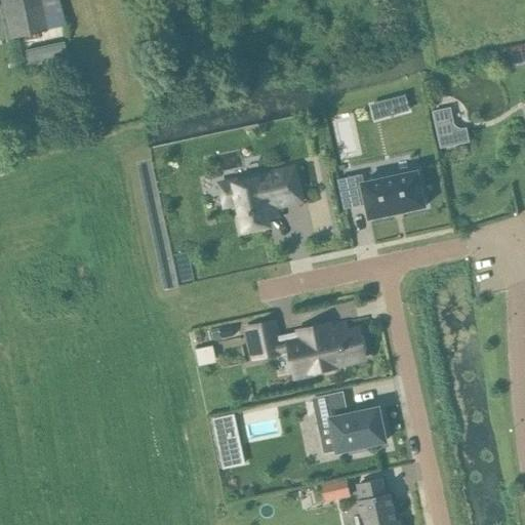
[(2,0),(11,38),(45,31),(37,0),(2,0)]
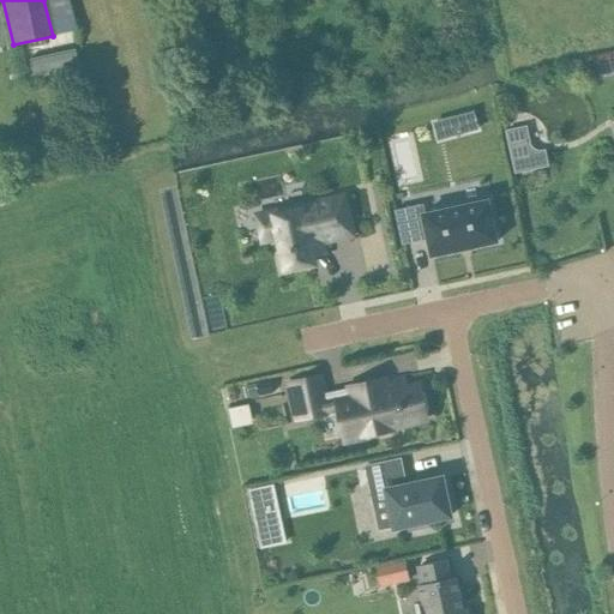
[(73,50),(30,60),(34,74),(77,65),(73,50)]
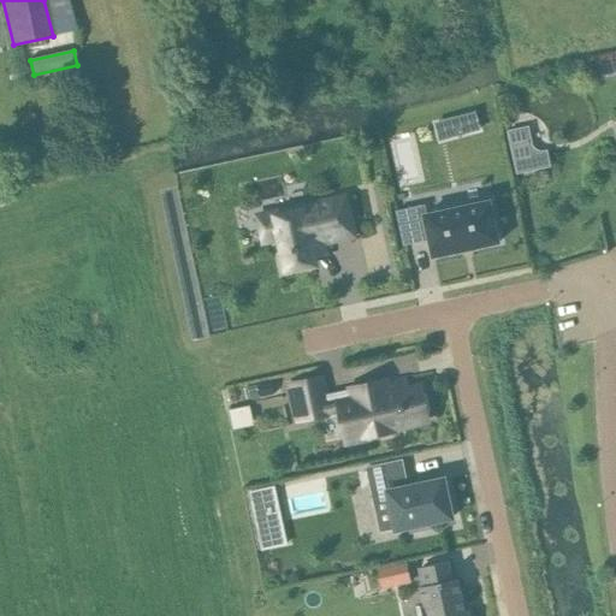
[(477,112),(433,123),(438,142),(481,131),(477,112)]
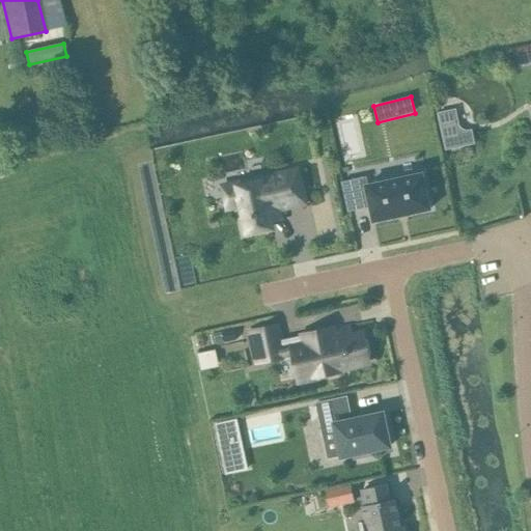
[(472,127),(462,129),(456,107),(436,111),(445,149),(475,143),(472,127)]
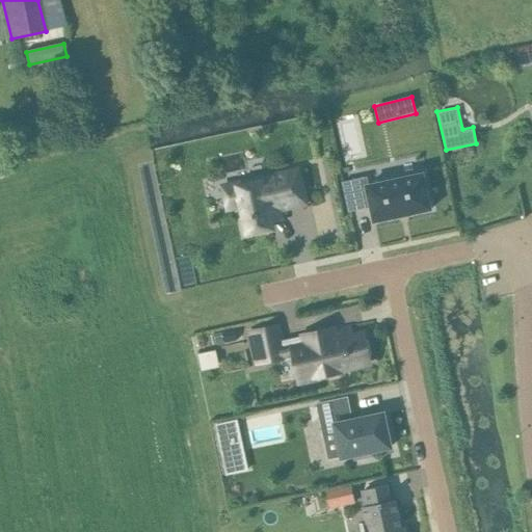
[(300,166),(219,184),(225,213),(239,210),(244,237),(276,231),(275,223),(286,220),(284,212),(310,207),(300,166)]
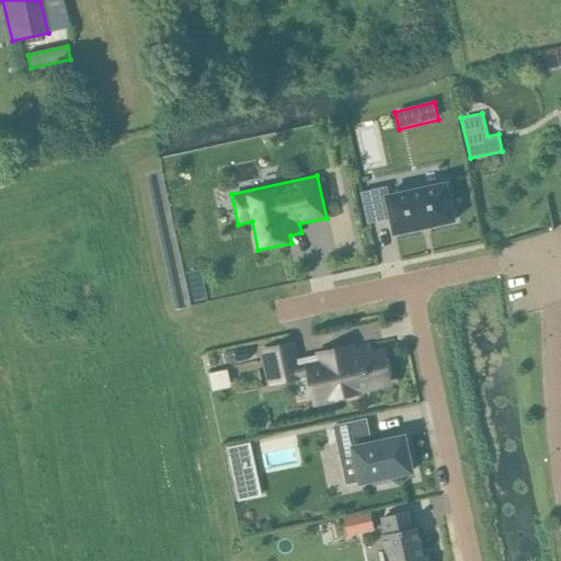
[(386,187),(361,193),(367,224),(391,218),(395,235),(416,229),(416,230),(432,226),(454,221),(446,184),(388,196),(386,187)]
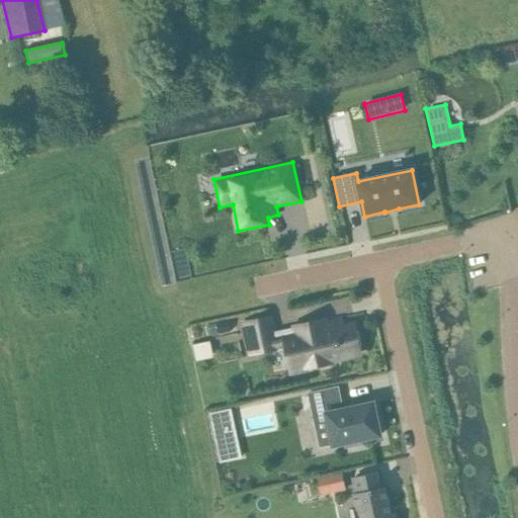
[(269,317),(244,323),(251,355),(276,349),(284,347),(288,364),(306,360),(308,369),(331,364),(330,359),(361,353),(360,347),(361,347),(357,332),(356,332),(355,327),(335,331),(333,323),(324,325),(323,320),(295,326),(295,327),(272,332),(269,317)]
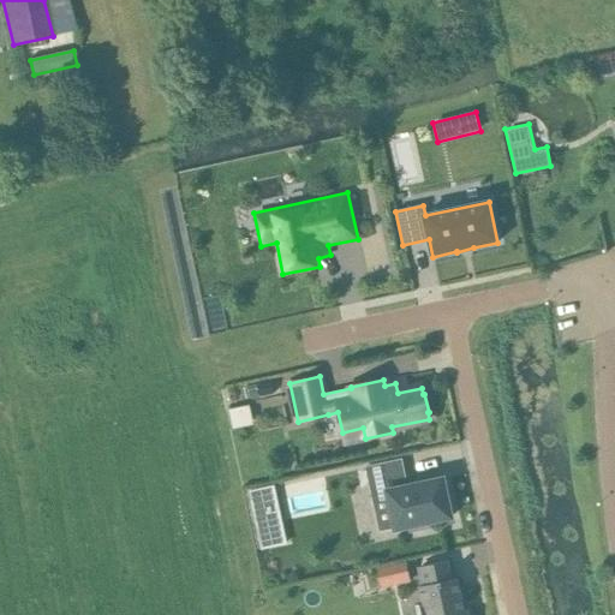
[(272,381),(246,386),(249,399),(274,394),(272,381)]
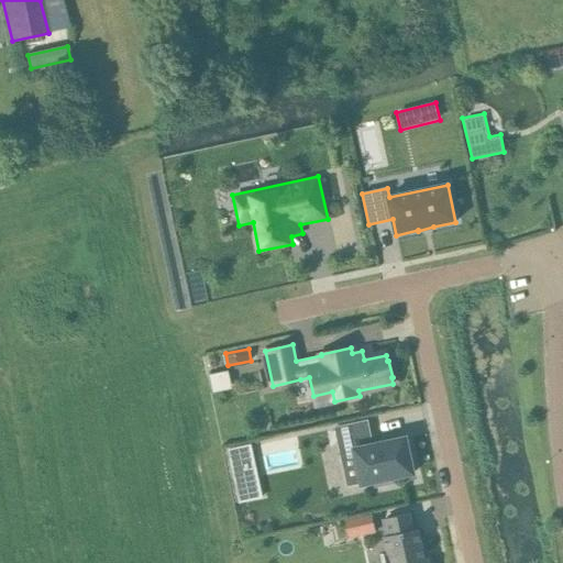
[(367,419),(334,426),(341,461),(354,459),(360,487),(374,484),(375,487),(394,484),(393,479),(416,475),(408,435),(371,443),(370,438),(372,437),(367,419)]
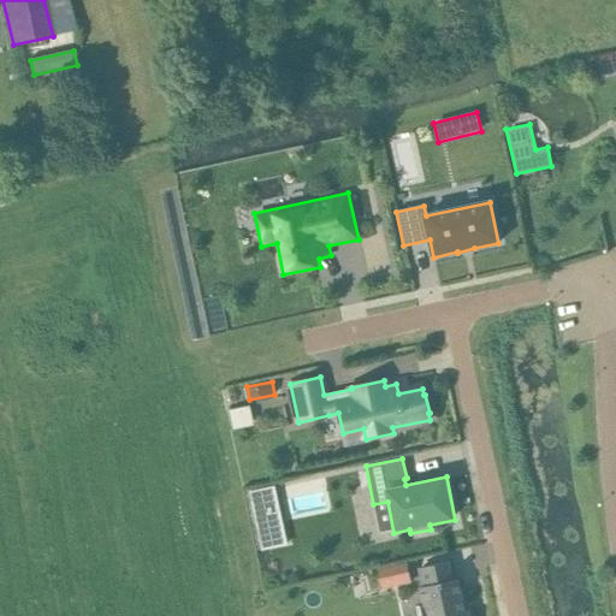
[(276,486),(249,491),(256,526),(283,521),(276,486)]
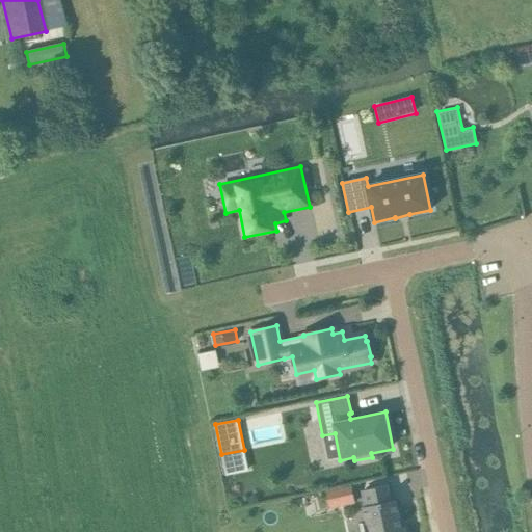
[(366,531),(408,531),(408,529),(403,529),(397,503),(391,504),(388,486),(364,491),(367,509),(362,510),(366,531)]
